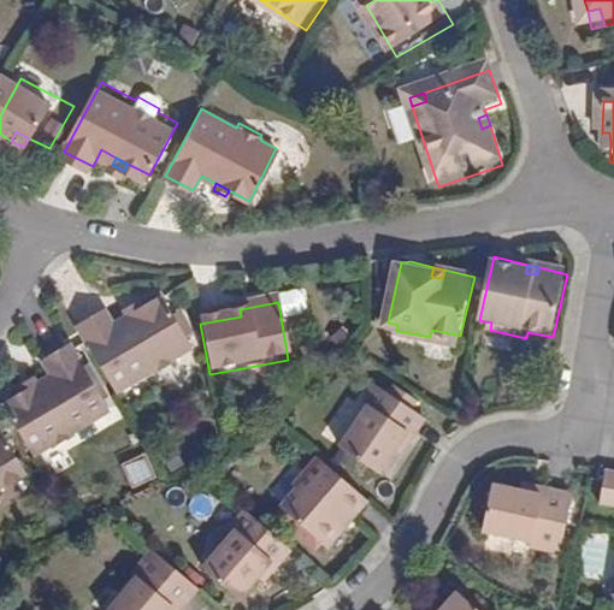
[(145,315),(130,323),(117,330),(107,315),(80,332),(118,398),(154,378),(155,380),(177,367),(176,366),(193,356),(164,303),(145,315)]
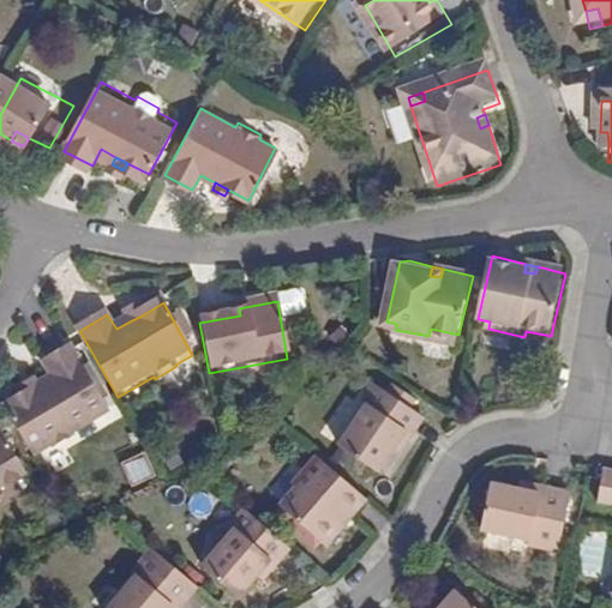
[(126,315),(130,321),(144,314),(139,307),(126,315)]
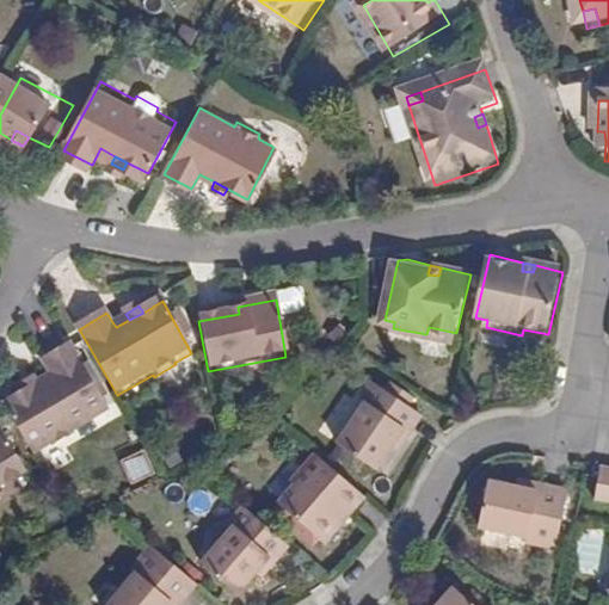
[(239,314),(238,307),(197,314),(198,321),(239,314)]
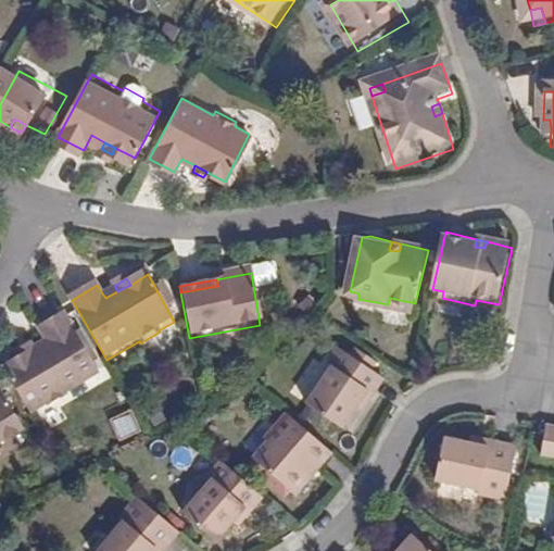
[(390,298),(388,304),(413,310),(415,303),(390,298)]
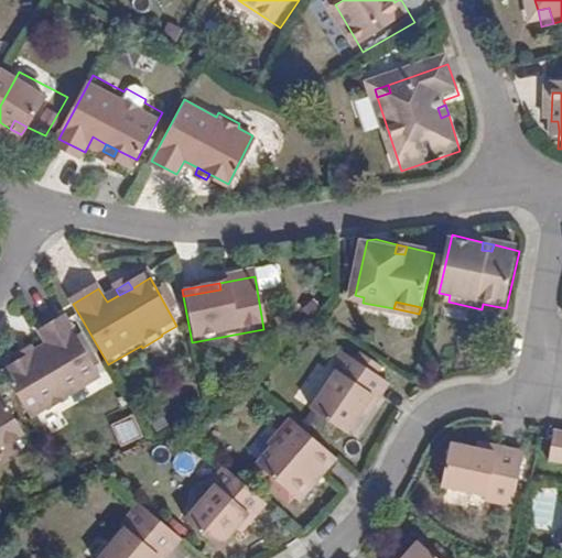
[(483,304),(482,309),(505,314),(506,308),(483,304)]
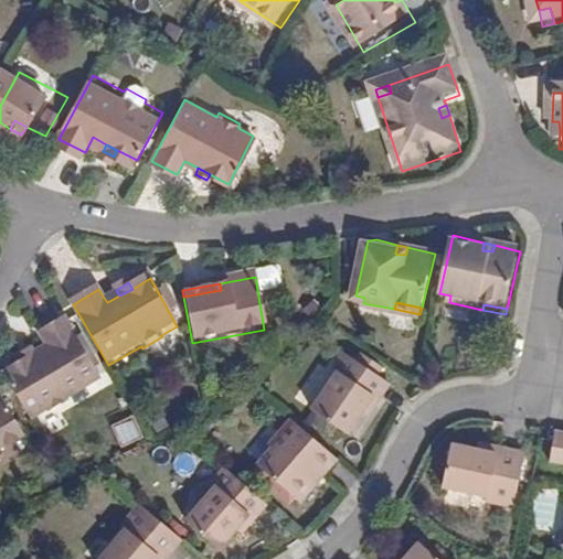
[(3,369),(30,416),(44,408),(45,410),(68,396),(67,395),(99,376),(63,314),(36,330),(45,344),(32,352),(21,358),(3,369)]
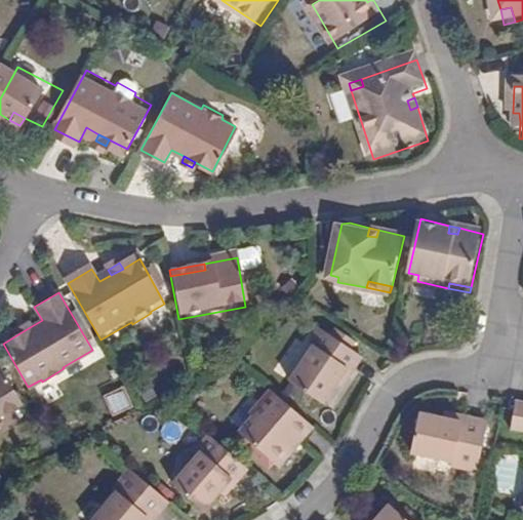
[(16,327),(19,333),(30,327),(26,322),(16,327)]
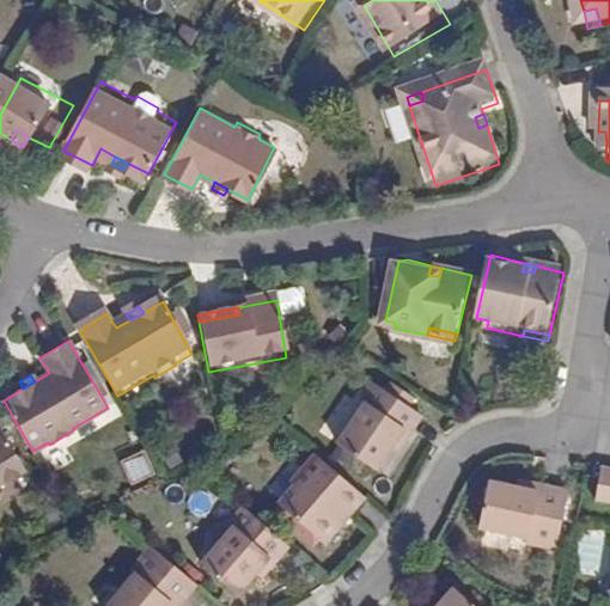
[(400,429),(406,434),(418,417),(370,381),(333,430),(376,461),(389,444),(400,429)]
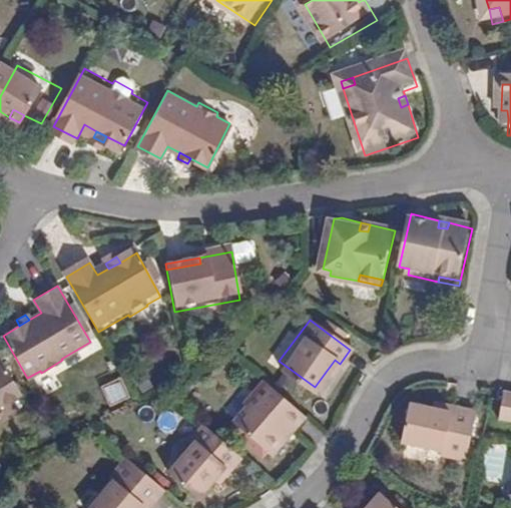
[(0,420),(30,403),(6,360),(0,363),(0,420)]
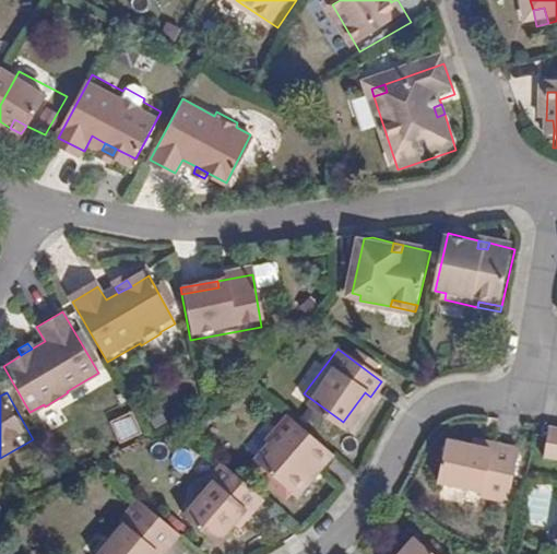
[(362,410),(370,397),(365,392),(355,405),(362,410)]
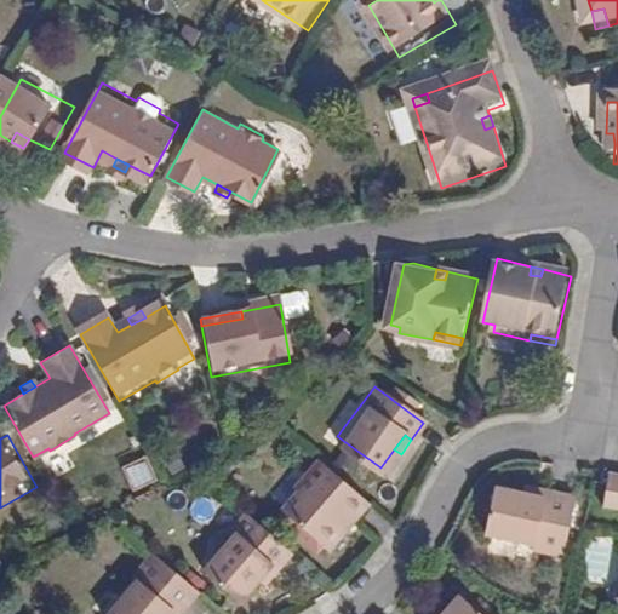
[(316,540),(332,522),(344,510),(352,516),(366,500),(319,459),(279,505),(316,540)]
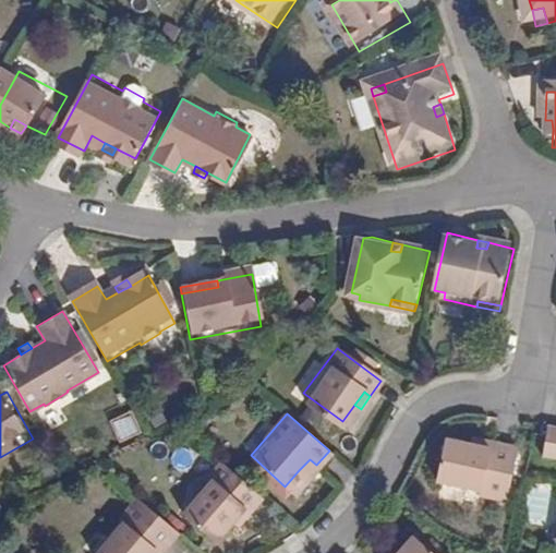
[(555,428),(547,425),(543,457),(555,459),(555,428)]
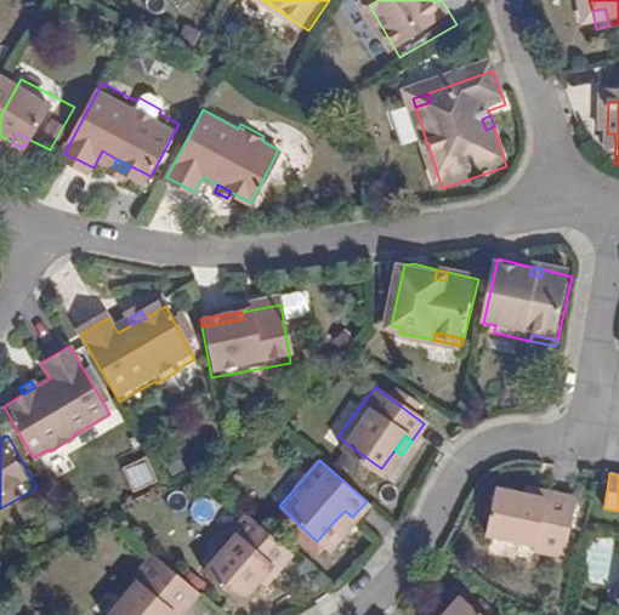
[(523,491),(522,501),(543,505),(544,495),(523,491)]
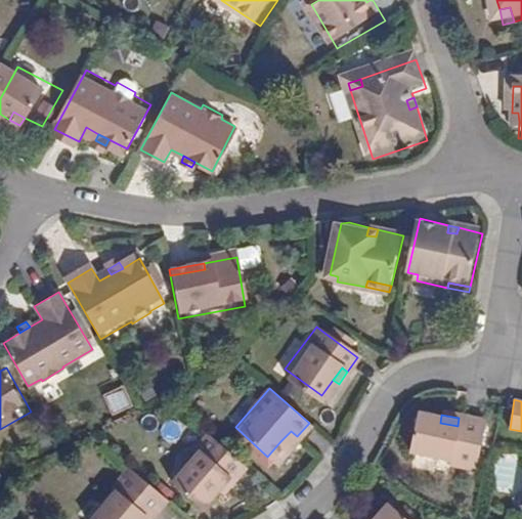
[(484,422),(459,418),(458,426),(440,423),(416,419),(408,459),(474,470),(484,422)]
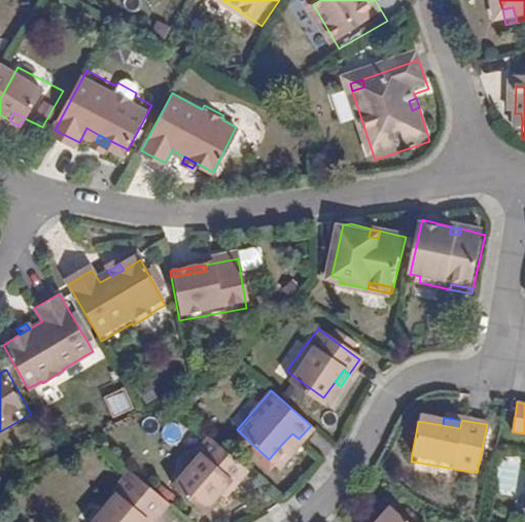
[(247,467),(206,432),(172,471),(205,500),(218,486),(229,476),(235,481),(247,467)]
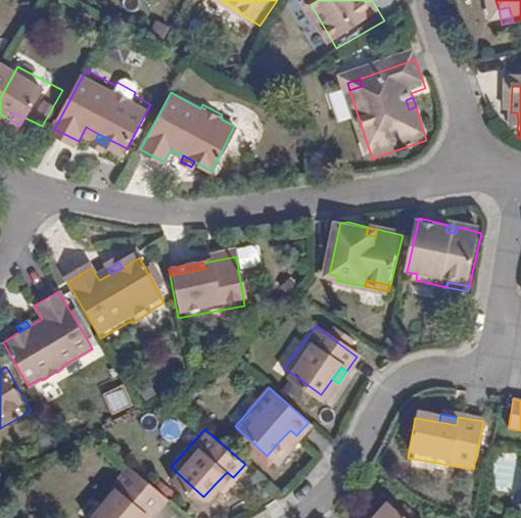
[(290,430),(280,440),(287,446),(296,435),(290,430)]
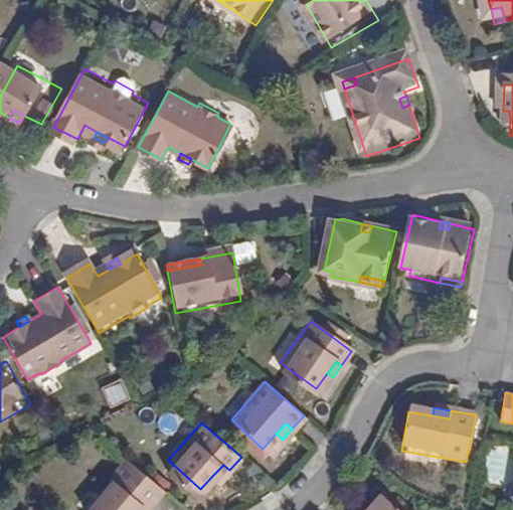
[(83,509),(133,509),(139,504),(144,508),(161,489),(126,458),(80,507),(83,509)]
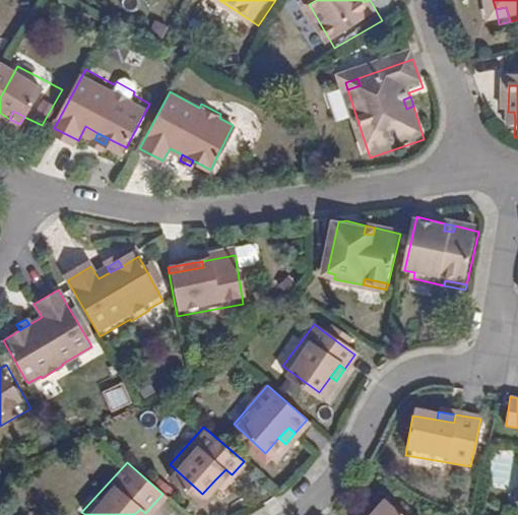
[(225,469),(215,479),(222,486),(232,474),(225,469)]
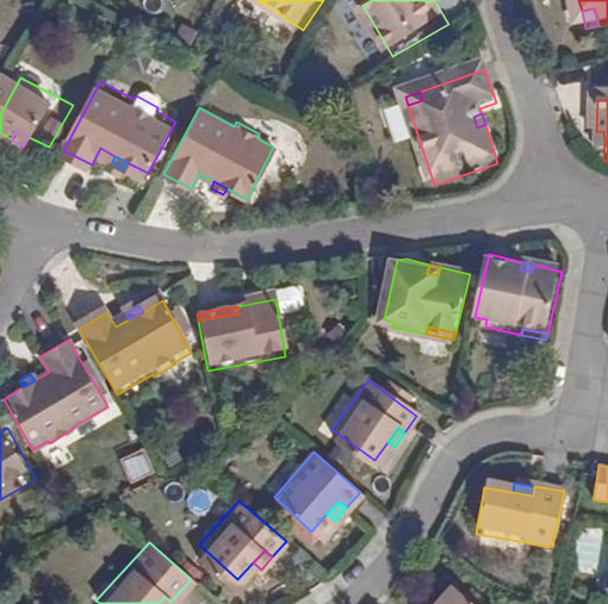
[(458,603),(447,592),(434,603),(458,603)]
